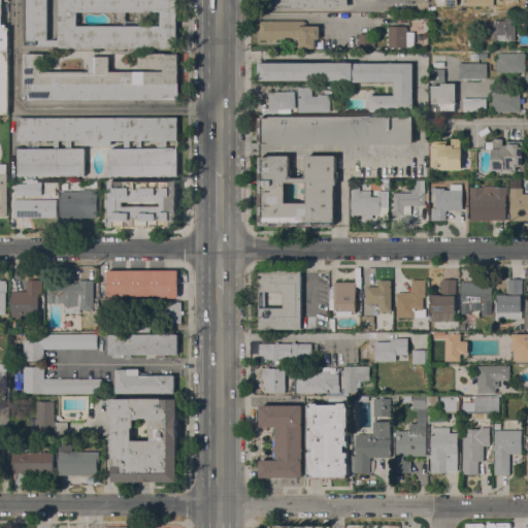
[(0,0),(2,0),(2,28),(8,27),(8,52),(0,52),(0,0)]
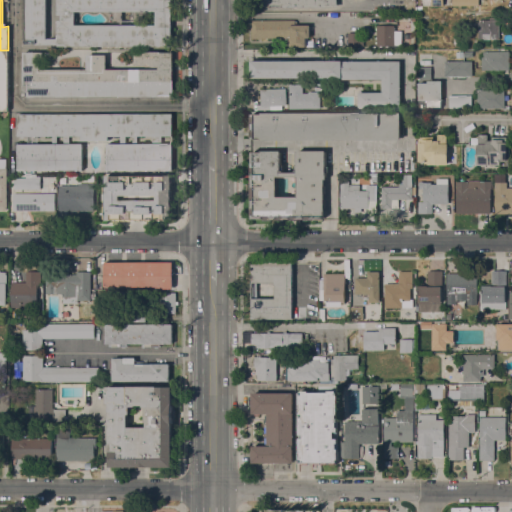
[(28,38),(28,41),(24,41),(24,0),(46,0),(46,38),(35,38),(28,38)]
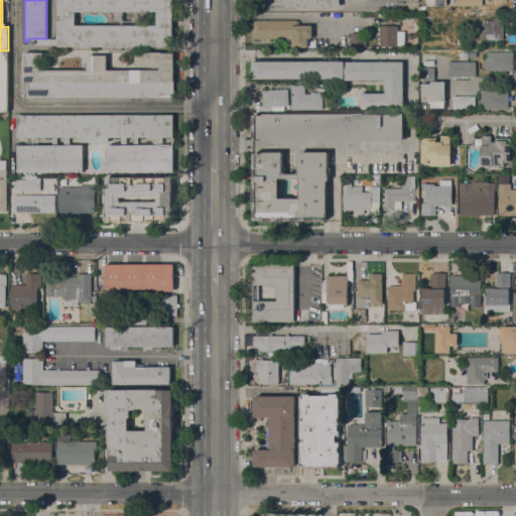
[(169,47),(169,46),(58,46),(58,44),(58,38),(58,20),(61,20),(61,15),(58,15),(58,0),(173,0),(173,11),(174,12),(174,14),(175,19),(174,21),(173,25),(173,47),(169,47)]
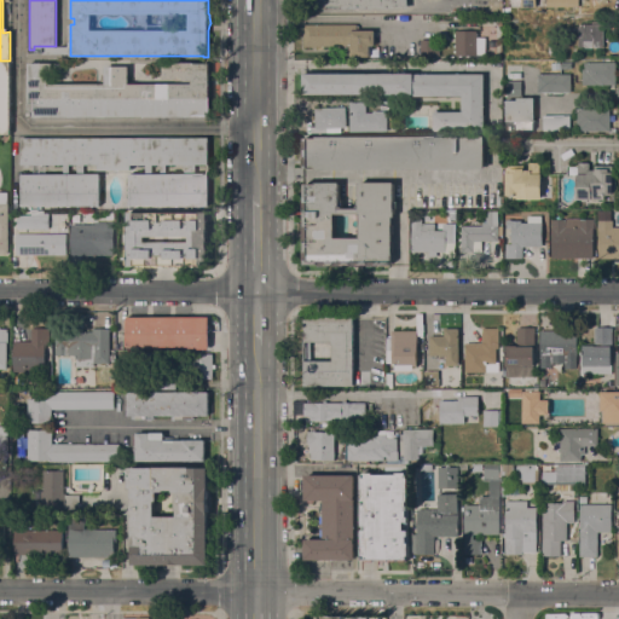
[(584,47),(578,47),(578,27),(584,27),(584,24),(593,24),(593,21),(603,21),(603,24),(605,24),(605,47),(584,47)]
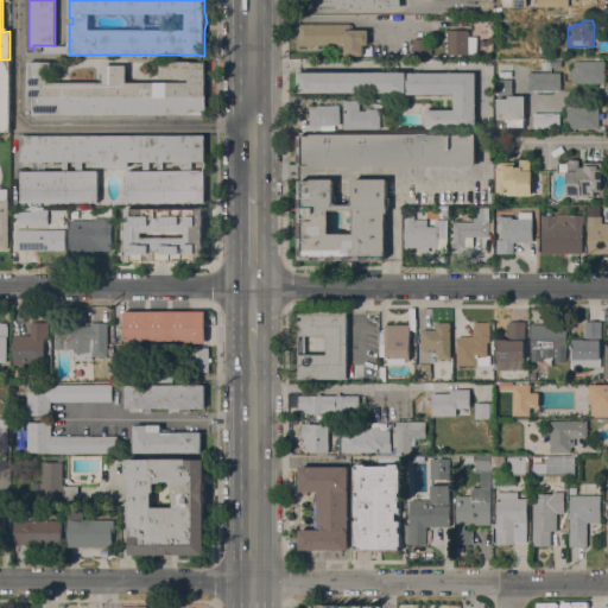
[(350,24),(350,25),(353,25),(353,27),(350,27),(350,30),(368,30),(368,45),(366,45),(366,51),(363,51),(363,56),(344,56),(344,48),(343,48),(343,45),(310,45),(310,46),(306,46),(306,45),(299,45),(298,24),(350,24)]
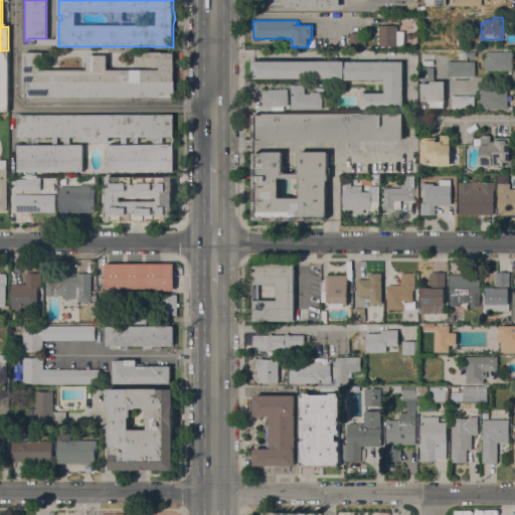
[(396,25),(396,31),(404,31),(404,45),(396,45),(396,46),(391,46),(391,47),(388,47),(388,46),(385,46),(385,47),(382,47),(382,46),(379,46),(379,44),(377,44),(377,41),(379,41),(379,39),(377,39),(377,37),(379,37),(379,30),(377,30),(377,28),(379,28),(379,25),(396,25)]
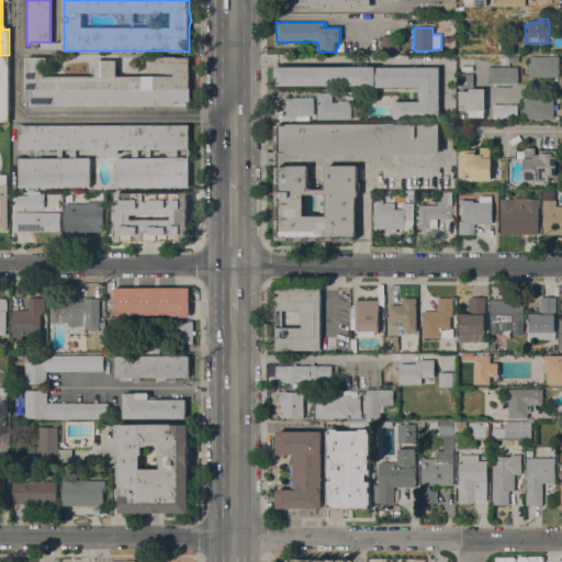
[(382,36),(394,36),(394,43),(398,43),(398,49),(382,51),(382,36)]
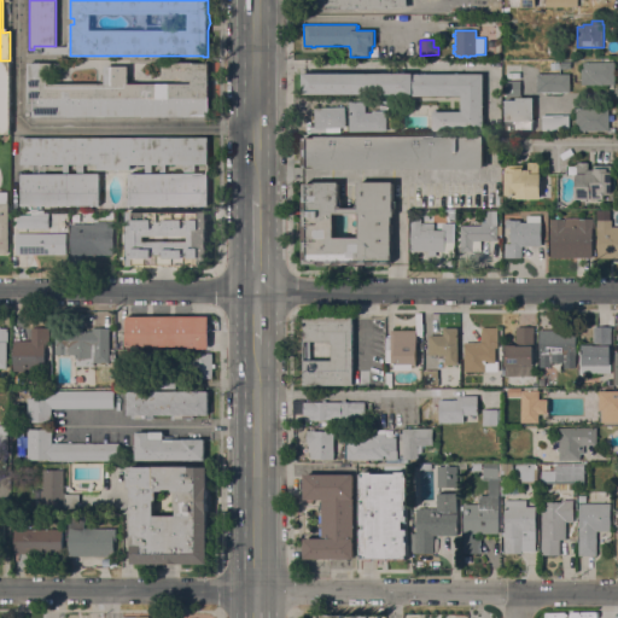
[(10,134),(0,134),(0,60),(10,60),(10,134)]
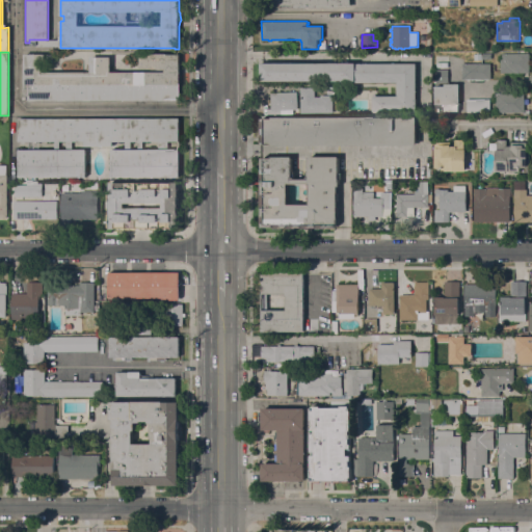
[(29,100),(29,96),(25,96),(25,54),(53,54),(54,61),(43,61),(43,72),(90,72),(90,57),(110,57),(110,72),(165,72),(165,70),(157,70),(157,68),(140,68),(140,54),(166,53),(166,54),(180,54),(180,99),(166,99),(166,100),(29,100)]
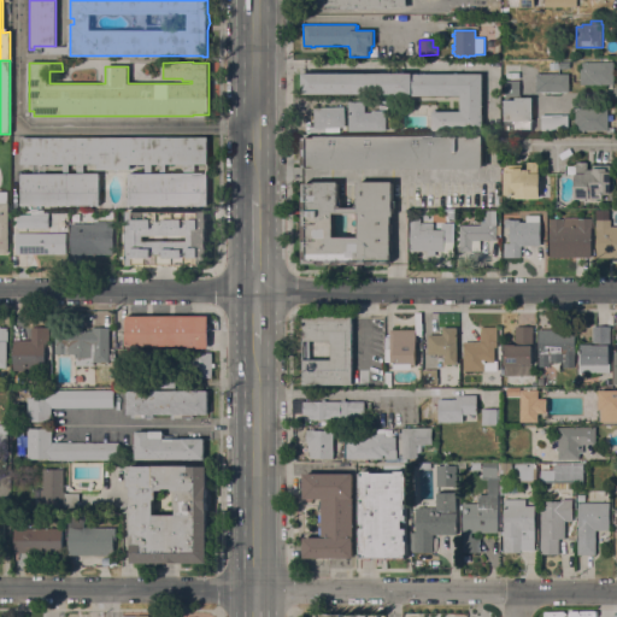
[(581,84),(581,69),(582,69),(582,62),(613,62),(613,84),(581,84)]
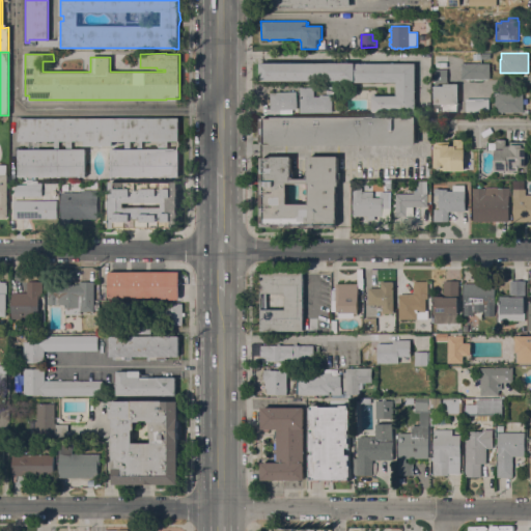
[(435,68),(435,55),(448,55),(449,67),(435,68)]
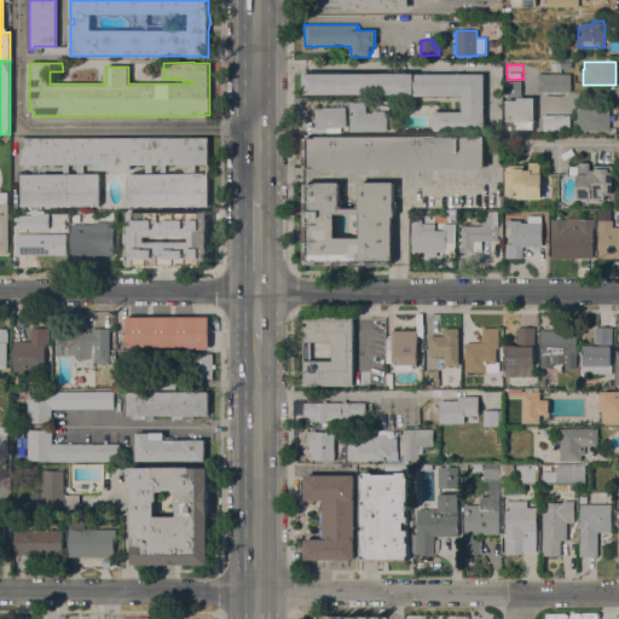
[(542,74),(542,69),(550,69),(550,74),(571,74),(571,92),(563,92),(563,93),(553,93),(553,92),(551,92),(551,93),(548,93),(548,92),(547,92),(547,93),(544,93),(544,92),(538,92),(538,74),(542,74)]
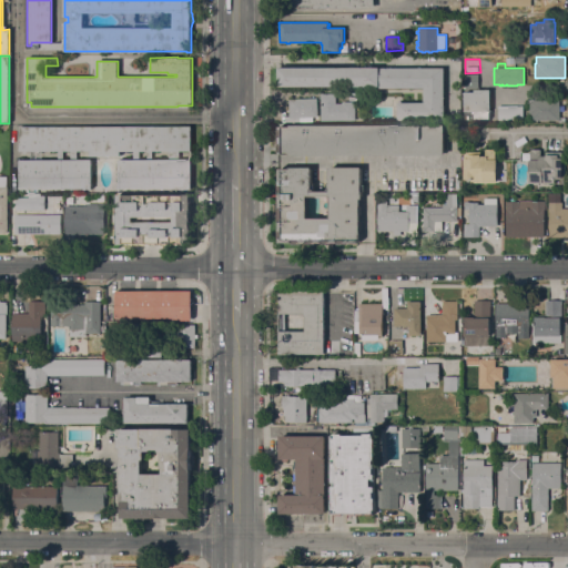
[(445,68),(444,120),(398,120),(398,102),(424,102),(424,88),(378,88),(378,87),(279,85),(279,68),(445,68)]
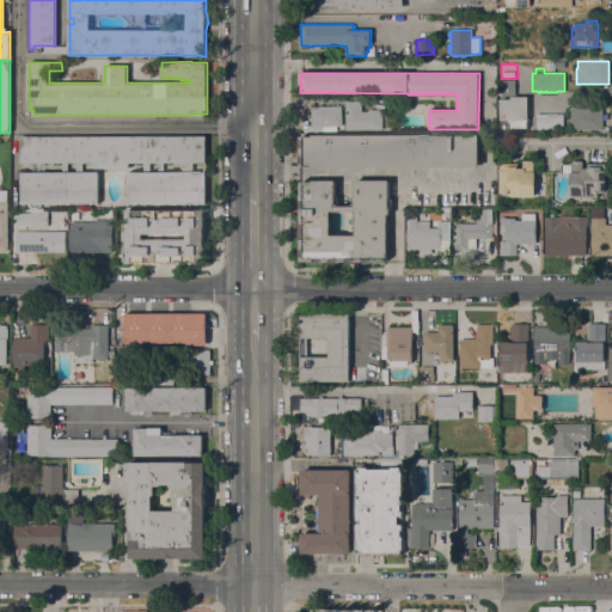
[(515,95),(501,96),(501,95),(499,95),(499,81),(501,81),(501,80),(515,80),(515,95)]
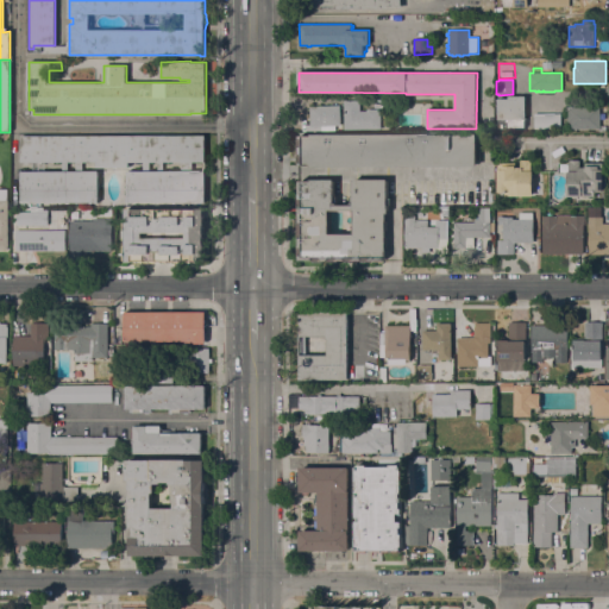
[(497,99),(509,99),(509,96),(526,95),(526,119),(525,119),(525,129),(498,129),(498,119),(497,99)]
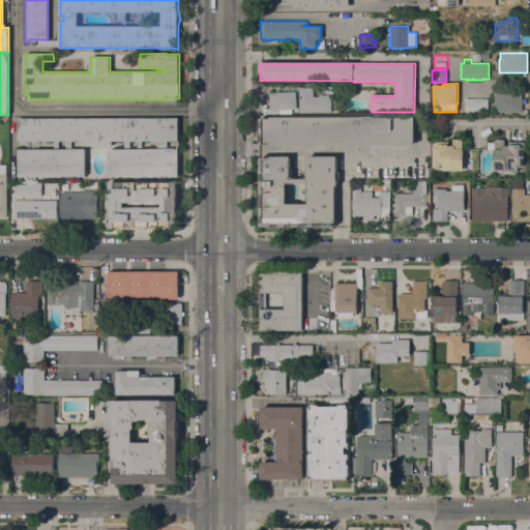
[(300,113),(299,87),(313,87),(314,95),(331,94),(331,112),(300,113)]
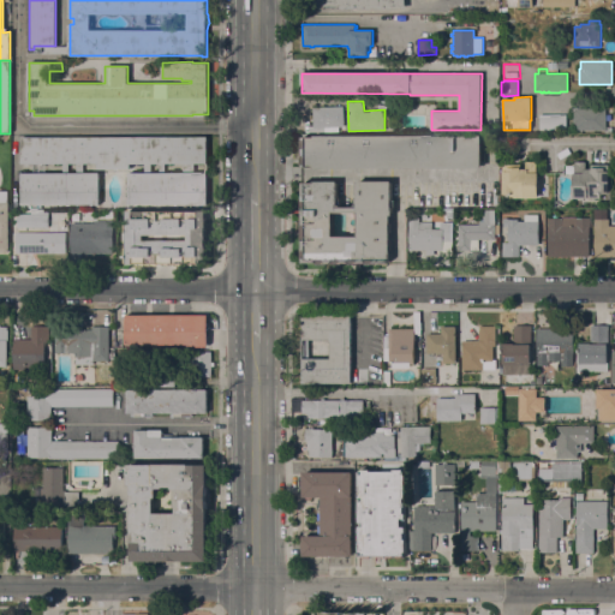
[(344,106),(345,126),(340,126),(340,132),(329,133),(328,127),(324,127),(324,132),(310,133),(309,126),(314,126),(312,107),(344,106)]
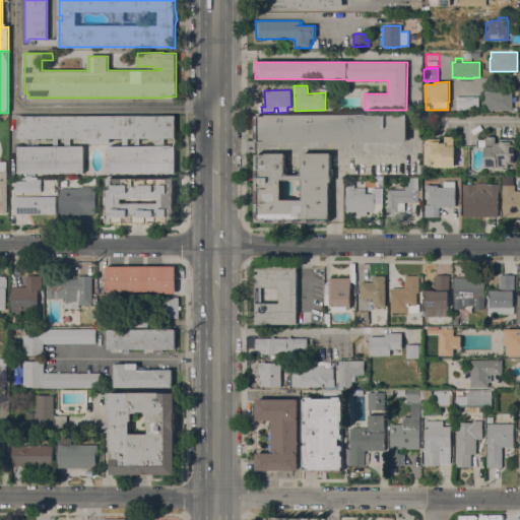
[(512,90),(512,110),(486,110),(486,105),(484,105),(484,90),(512,90)]
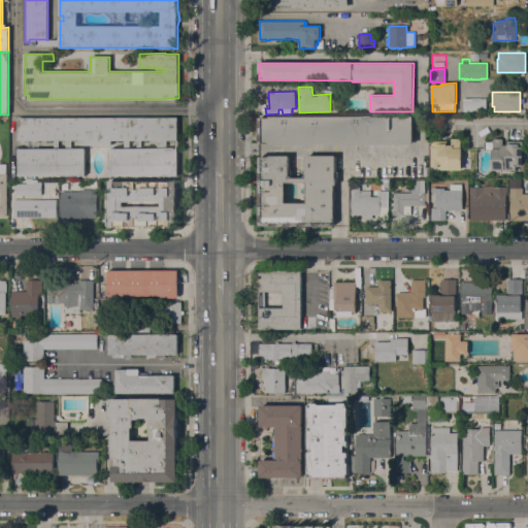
[(461,112),(461,98),(486,98),(486,111),(461,112)]
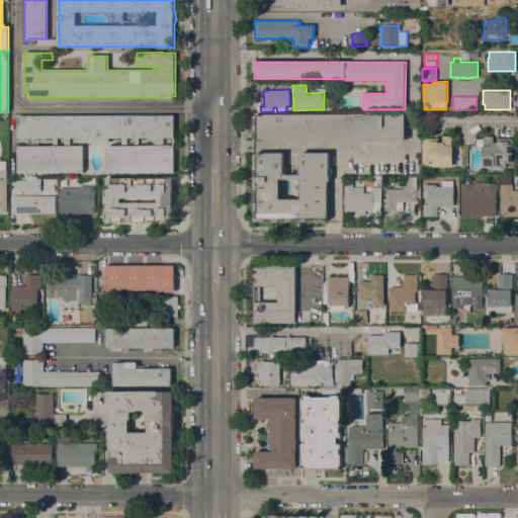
[(257,142),(257,141),(255,141),(255,137),(254,137),(254,132),(255,132),(255,123),(254,123),(254,118),(255,118),(255,115),(264,115),(264,114),(406,114),(406,142),(257,142)]
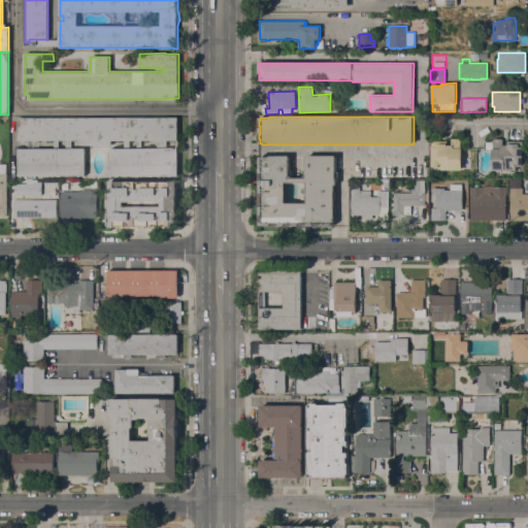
[(19,175),(19,149),(55,149),(55,140),(38,140),(38,145),(28,145),(28,140),(19,140),(19,118),(177,118),(177,140),(167,140),(167,147),(177,147),(177,175),(110,175),(110,149),(125,149),(125,140),(112,140),(112,144),(85,144),(85,140),(71,140),(72,147),(87,147),(87,175),(19,175)]
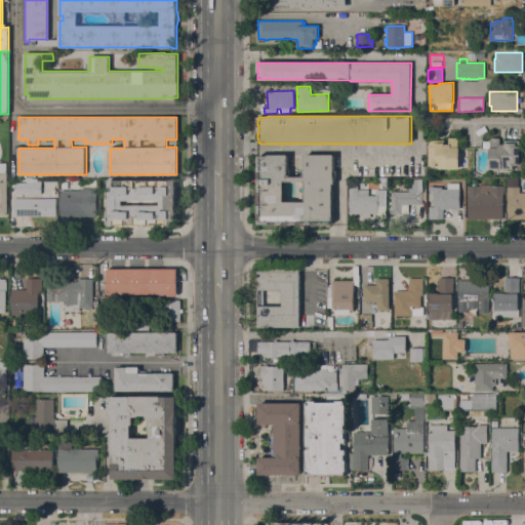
[(458,148),(459,148),(459,169),(437,169),(437,166),(430,166),(430,140),(444,139),(444,144),(449,144),(449,138),(458,137),(458,148)]
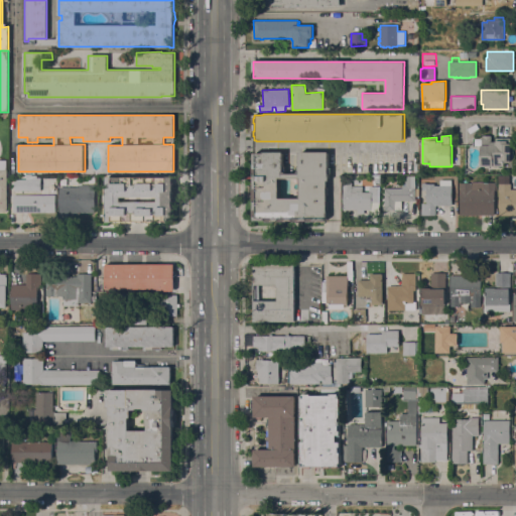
[(511,162),(504,162),(504,166),(481,166),(481,145),(483,145),(483,135),(492,135),(492,141),(496,141),(496,138),(511,138),(511,162)]
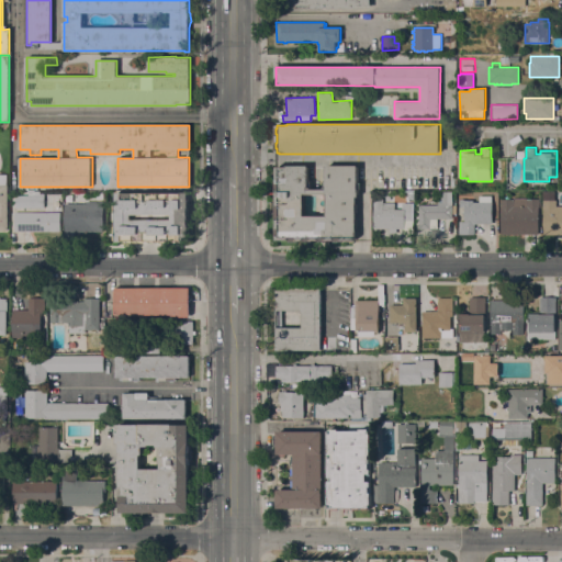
[(290,239),(277,240),(277,167),(287,167),(287,166),(308,166),(308,181),(311,181),(311,189),(323,189),(323,181),(326,181),(326,166),(357,166),(358,183),(360,183),(360,189),(358,189),(358,191),(358,197),(356,197),(356,203),(357,203),(357,212),(356,212),(356,220),(357,220),(357,228),(356,228),(356,237),(355,237),(355,239),(343,239),(343,242),(335,242),(335,239),(327,239),(327,240),(319,240),(319,239),(313,239),(313,242),(304,242),(304,239),(298,239),(298,242),(290,242),(290,239)]
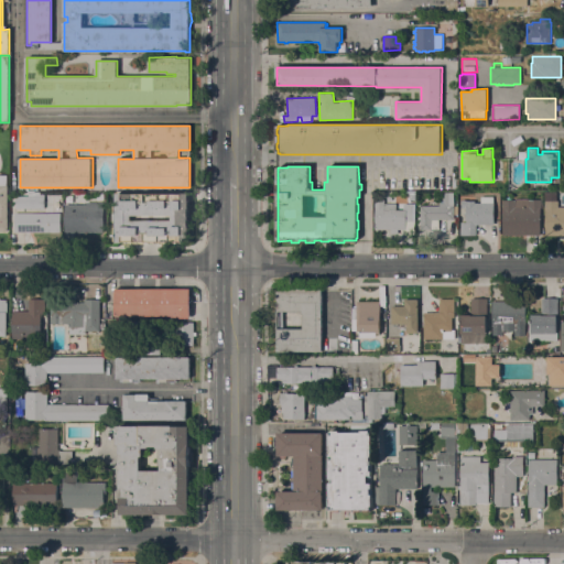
[(161,243),(161,241),(155,241),(155,243),(150,243),(150,241),(144,241),(144,243),(138,243),(138,241),(133,241),(133,243),(127,243),(127,241),(122,241),(122,242),(117,242),(117,193),(190,193),(190,195),(190,201),(188,210),(190,210),(190,216),(190,220),(190,225),(190,235),(191,235),(191,240),(190,240),(190,242),(182,242),(182,241),(177,241),(177,243),(172,243),(172,241),(166,241),(166,243),(161,243)]
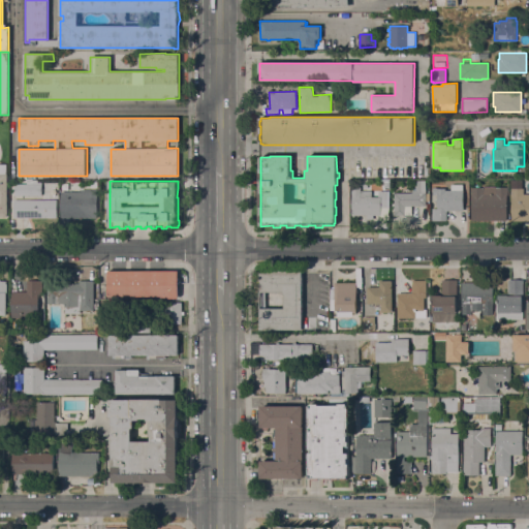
[(426,181),(426,206),(411,206),(411,215),(395,215),(395,214),(390,214),(390,201),(395,201),(395,193),(413,193),(413,191),(416,191),(416,187),(415,187),(415,182),(416,182),(416,181),(426,181)]
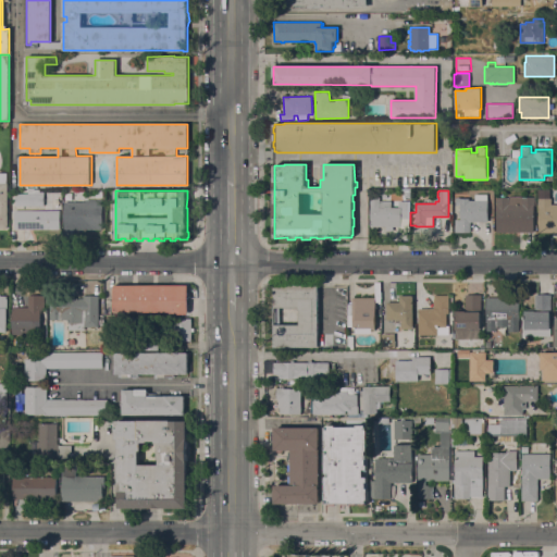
[(15,206),(15,194),(44,194),(44,206),(15,206)]
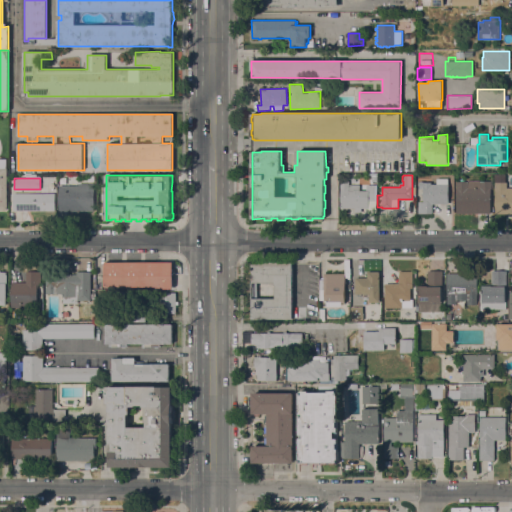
[(433,204),(432,213),(418,213),(418,202),(423,202),(423,189),(419,189),(419,181),(423,181),(423,182),(431,182),(431,184),(436,184),(436,178),(448,179),(448,184),(449,184),(448,204),(433,204)]
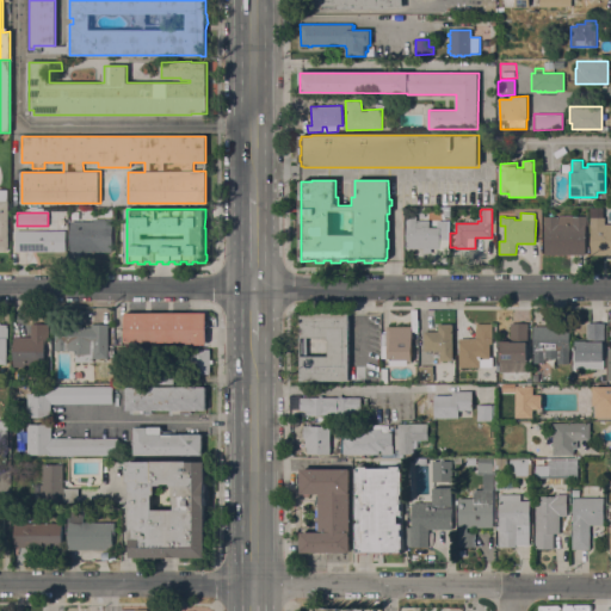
[(544,216),(557,216),(557,215),(573,215),(573,216),(586,216),(586,226),(585,226),(585,254),(544,254),(544,216)]
